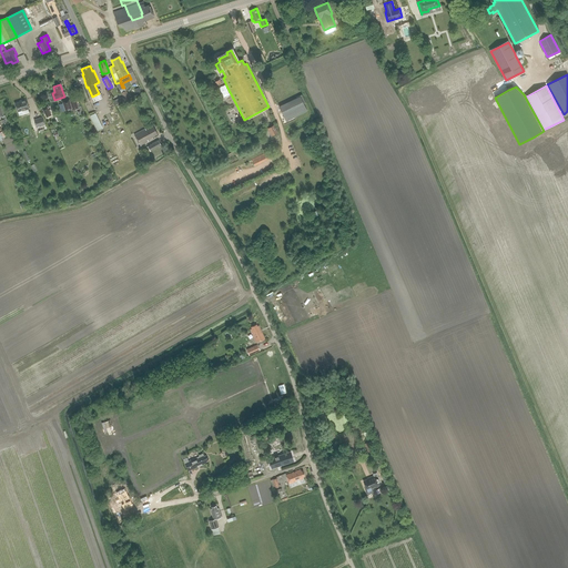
[(122,88),(119,90),(124,101),(130,99),(124,88),(122,88)]
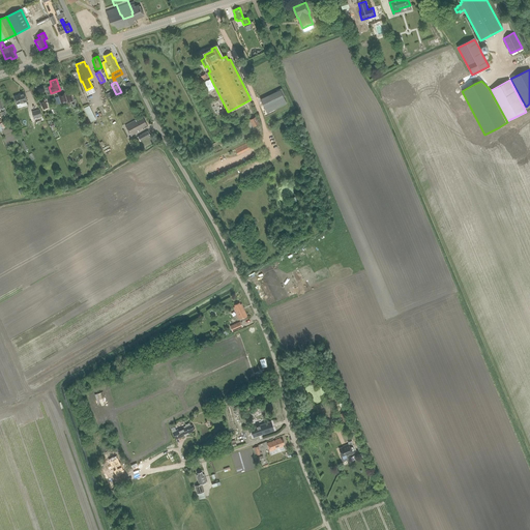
[(280,89),(276,91),(277,93),(281,92),(283,96),(286,95),(282,88),(280,89)]
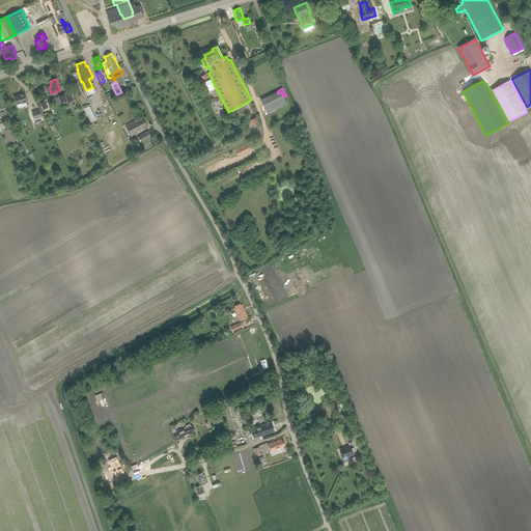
[(24,92),(20,93),(20,94),(14,96),(17,105),(27,102),(24,92)]
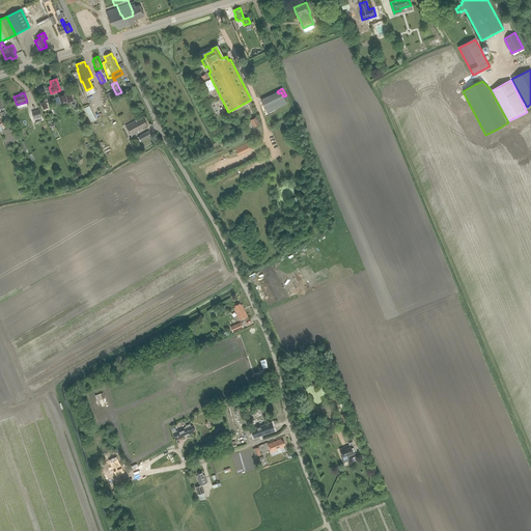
[(267,112),(286,103),(283,96),(281,92),(278,93),(262,102),(267,112)]
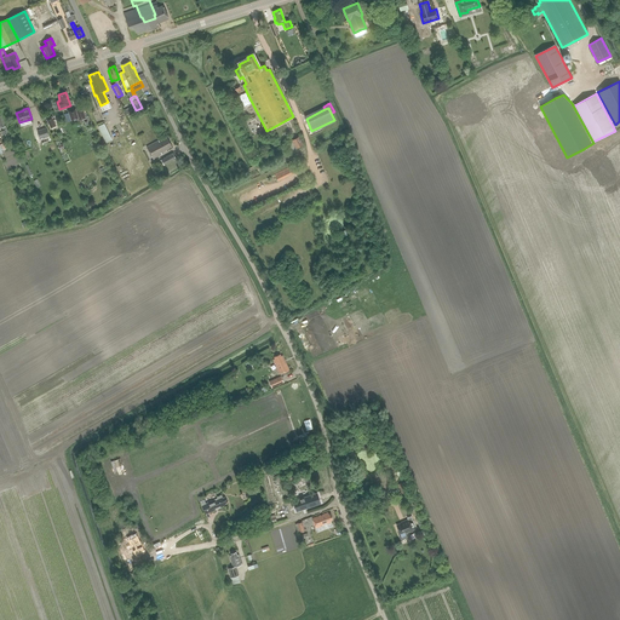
[(75,109),(68,112),(68,113),(69,118),(70,121),(79,119),(75,109)]
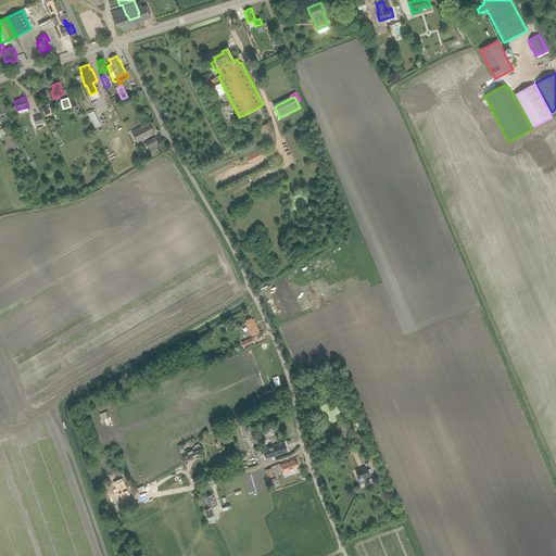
[(47,104),(41,106),(46,115),(50,113),(47,104)]
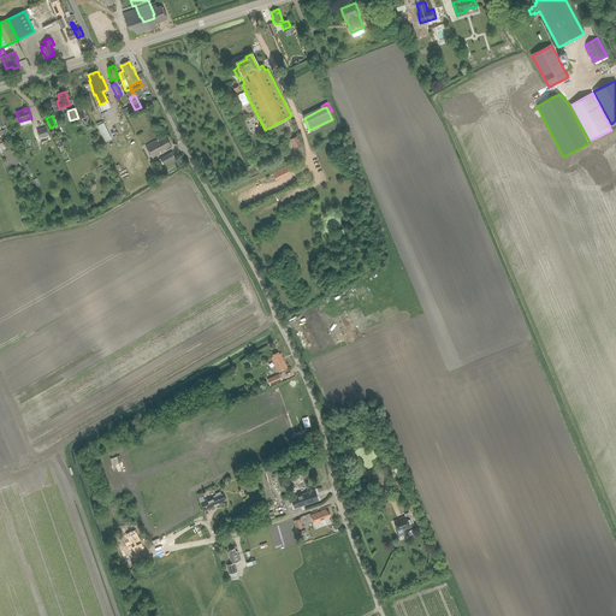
[(47,126),(37,130),(40,138),(49,136),(47,126)]
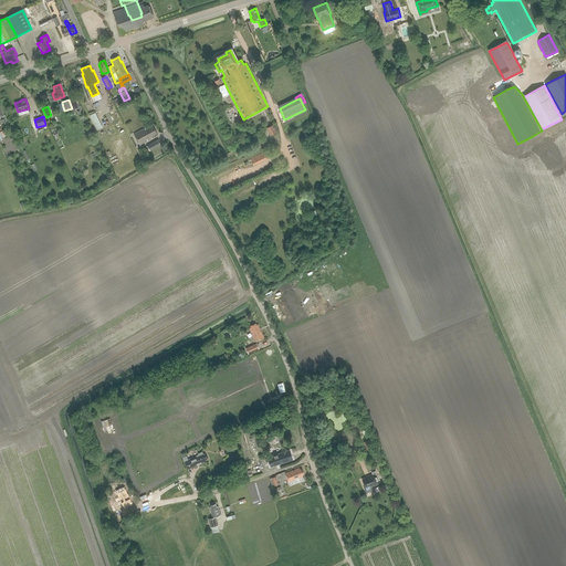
[(100,122),(94,124),(96,130),(103,128),(100,122)]
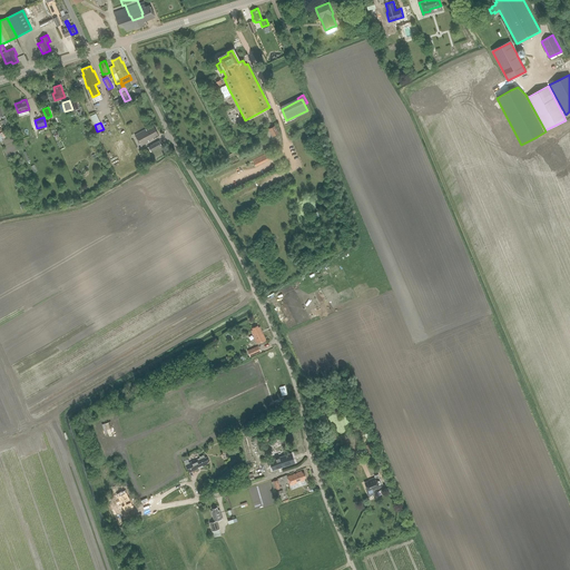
[(272,137),(277,134),(274,126),(268,129),(272,137)]
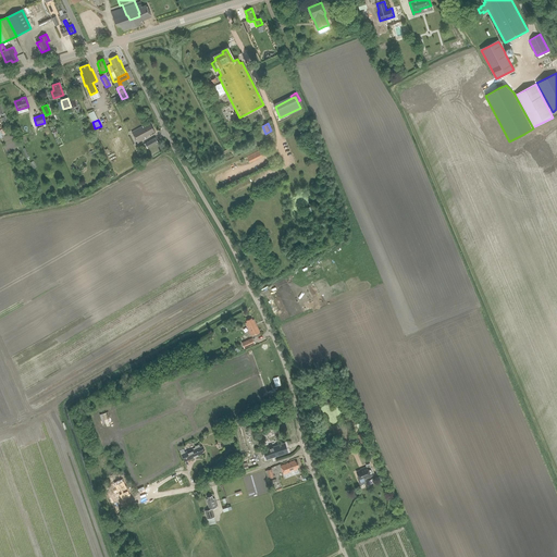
[(147,136),(155,132),(150,124),(144,127),(143,126),(132,132),(137,143),(148,137),(147,136)]
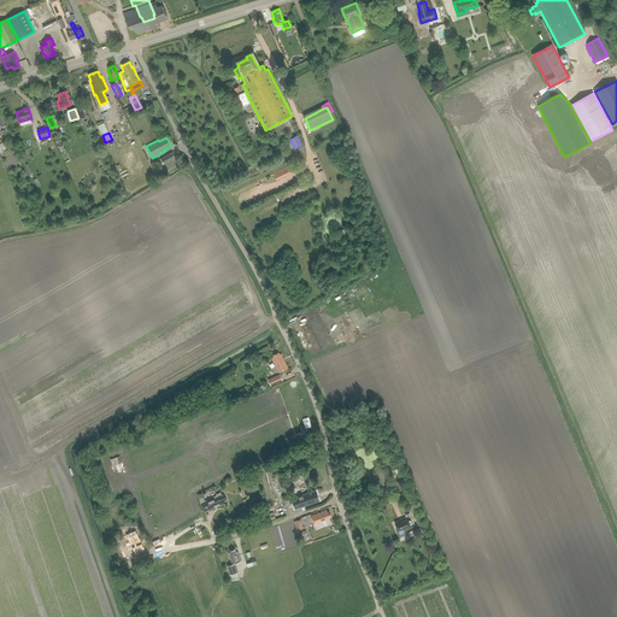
[(164,164),(175,158),(172,153),(160,159),(164,164)]
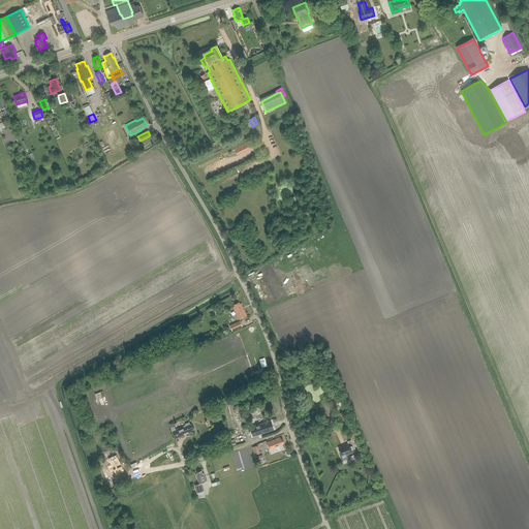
[(240,319),(247,316),(242,303),(240,304),(240,303),(235,305),(236,306),(234,307),(240,319)]
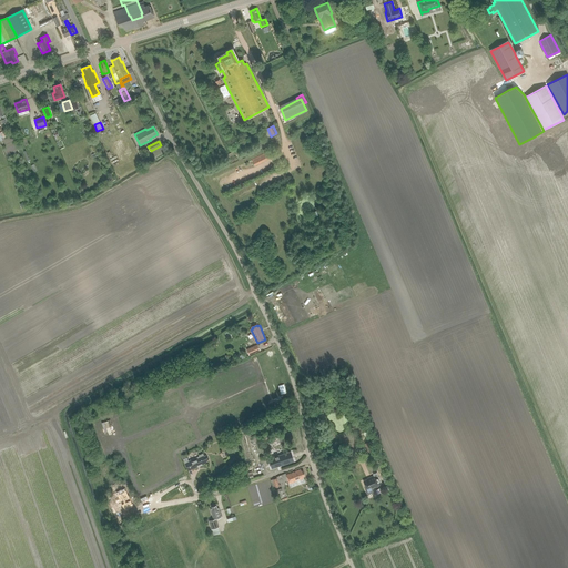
[(257,344),(246,350),(249,354),(260,350),(257,344)]
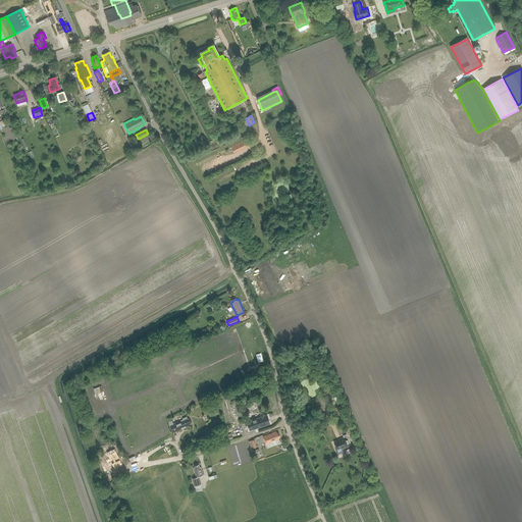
[(341,406),(334,408),(338,416),(344,413),(341,406)]
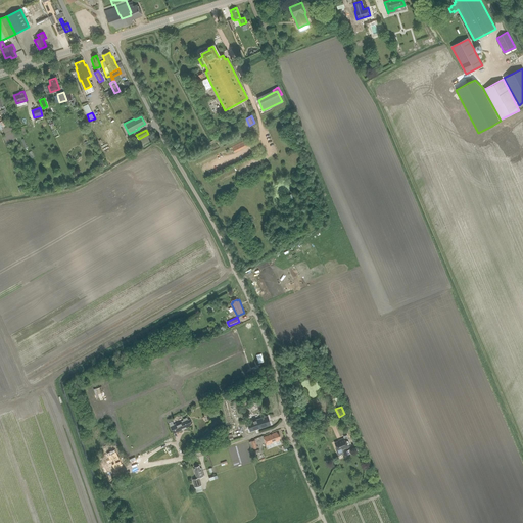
[(344,414),(339,417),(342,425),(348,423),(344,414)]
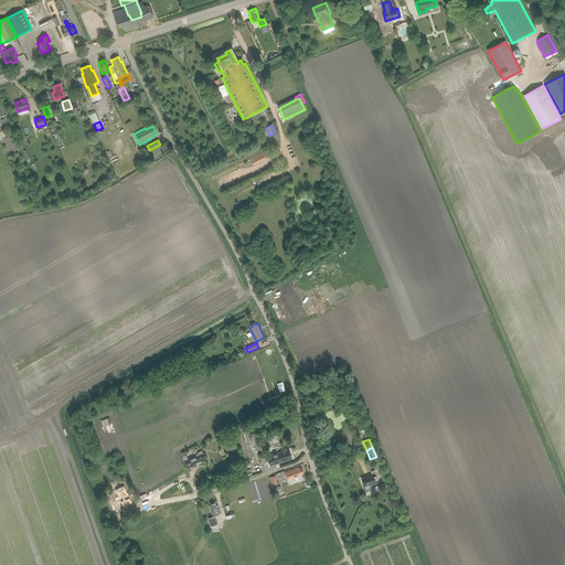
[(203,455),(202,451),(198,452),(199,454),(189,459),(187,455),(183,457),(189,469),(206,460),(205,459),(208,458),(205,454),(203,455)]
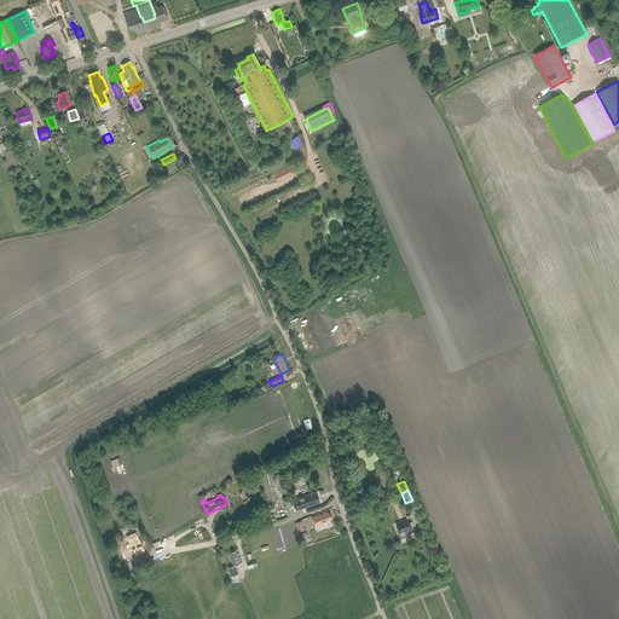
[(313,495),(293,501),(295,510),(317,504),(313,495)]
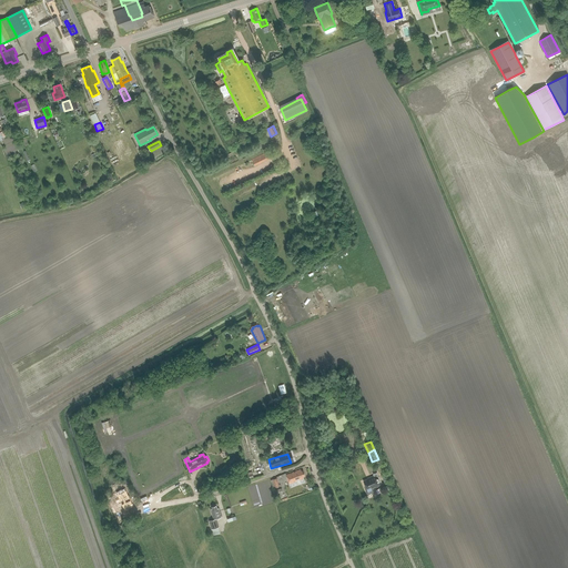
[(302,472),(301,469),(286,475),(288,484),(303,478),(303,477),(304,476),(303,472),(302,472)]
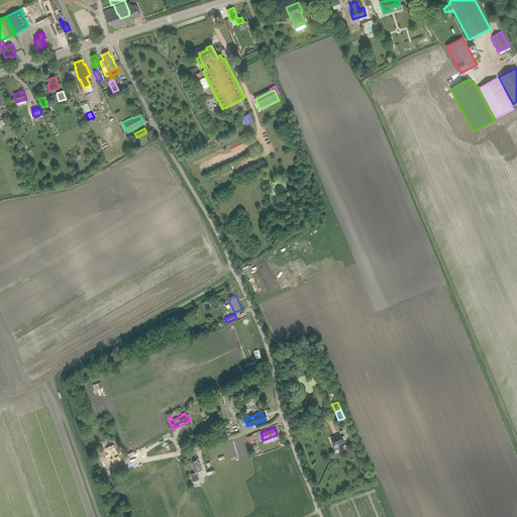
[(340,433),(336,434),(336,436),(330,438),(333,444),(332,445),(333,449),(339,447),(337,443),(341,442),(342,443),(347,441),(344,434),(341,435),(340,433)]
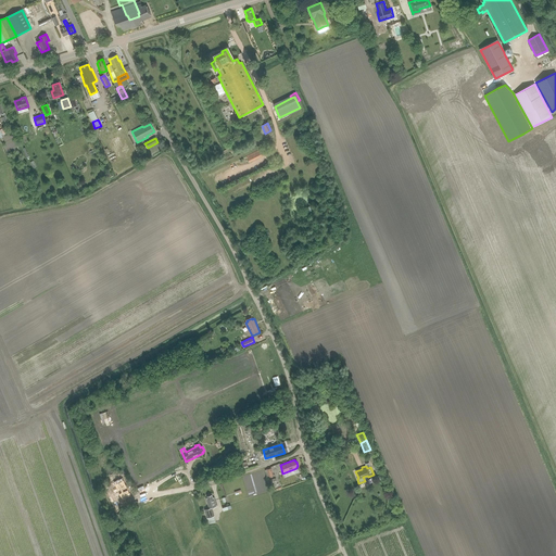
[(115,490),(112,491),(114,495),(117,494),(119,500),(128,495),(126,490),(124,485),(122,480),(113,484),(115,490)]
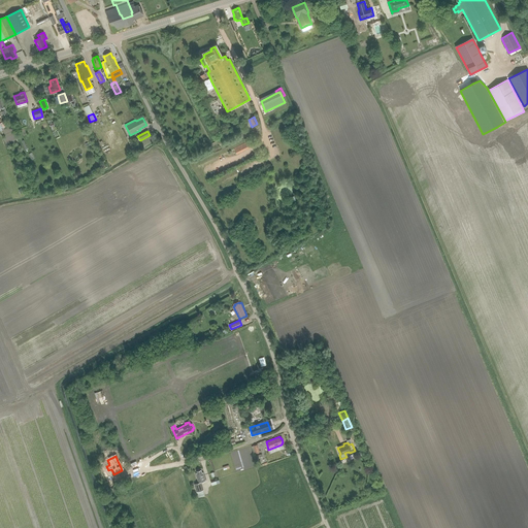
[(198,483),(194,484),(196,492),(197,492),(203,490),(201,483),(205,482),(205,481),(203,472),(202,473),(201,470),(197,471),(196,471),(197,473),(196,473),(198,483)]
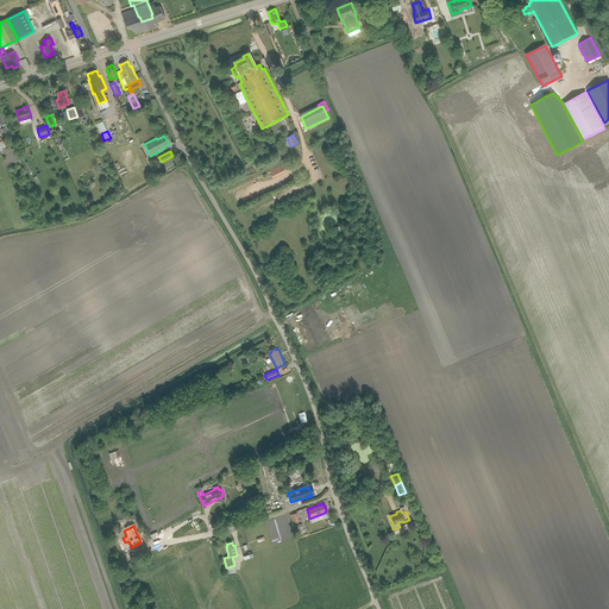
[(127,564),(130,572),(137,569),(135,562),(127,564)]
